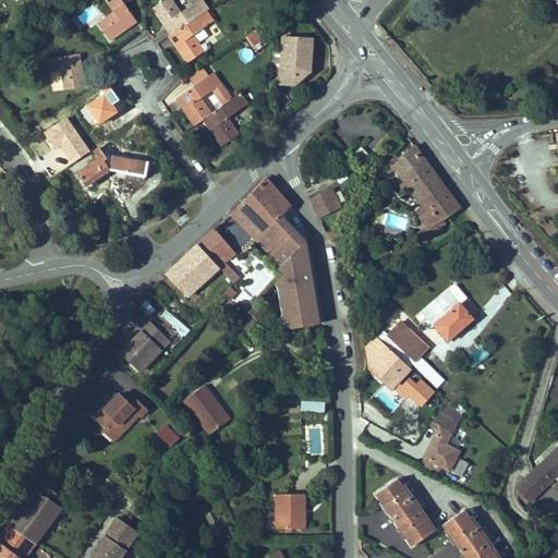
[(113,12),(105,0),(101,0),(95,4),(105,17),(113,12)]
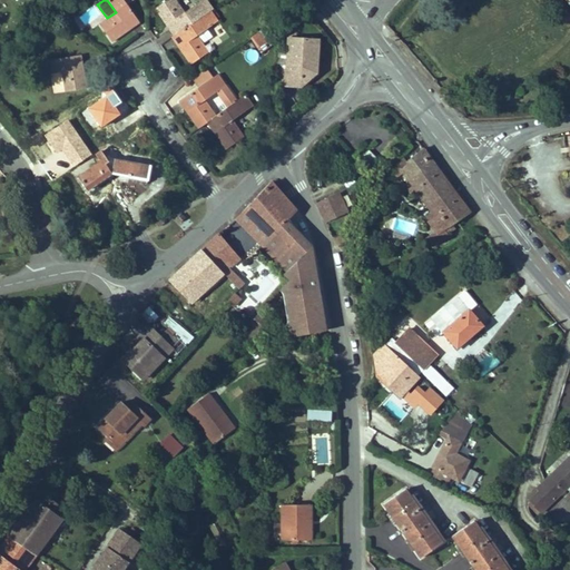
[(140,22),(127,5),(133,0),(107,0),(116,12),(107,18),(99,23),(112,41),(129,30),(127,27),(130,25),(133,28),(140,22)]
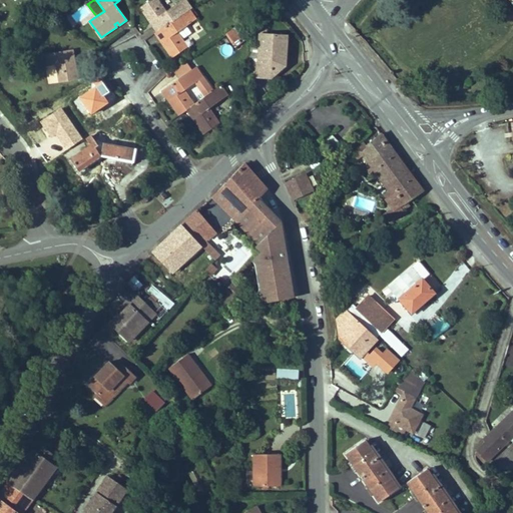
[(189,9),(191,7),(186,0),(182,0),(166,11),(158,0),(150,0),(140,8),(150,23),(153,21),(155,23),(152,26),(156,32),(189,9)]
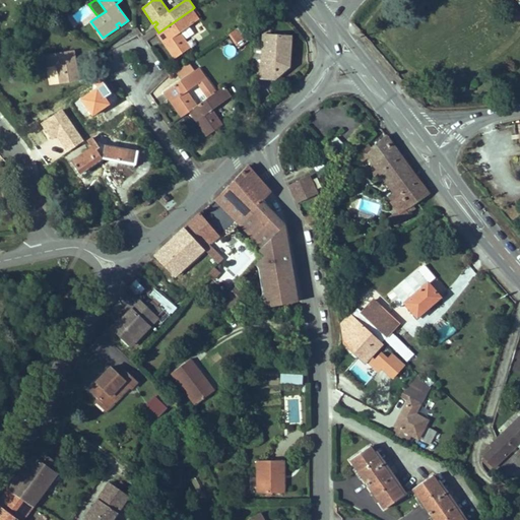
[(83,7),(74,14),(79,21),(88,14),(83,7)]
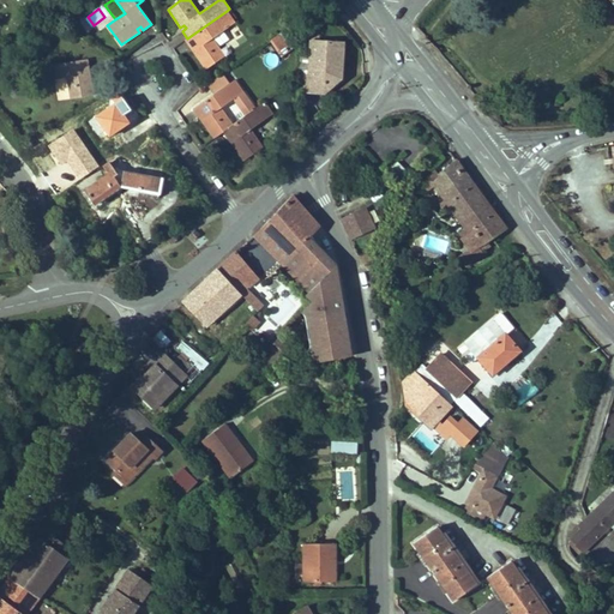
[(227,11),(187,38),(185,40),(191,48),(194,46),(197,48),(193,52),(206,70),(226,55),(212,38),(235,23),(227,11)]
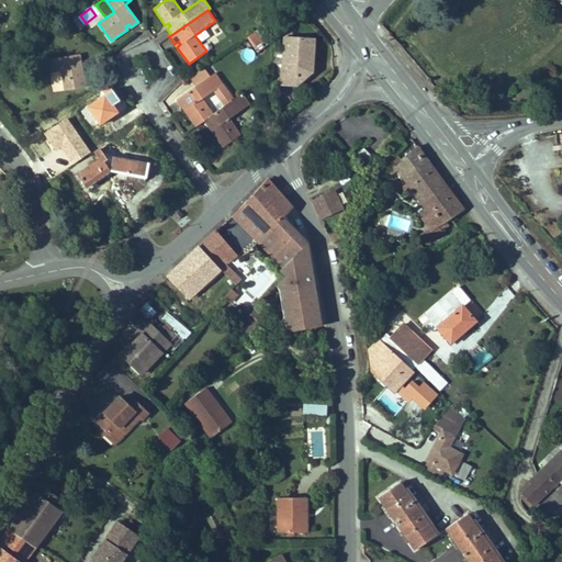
[(312,71),(314,38),(292,37),(292,30),(287,30),(284,51),(277,51),(274,83),(298,85),(312,71)]
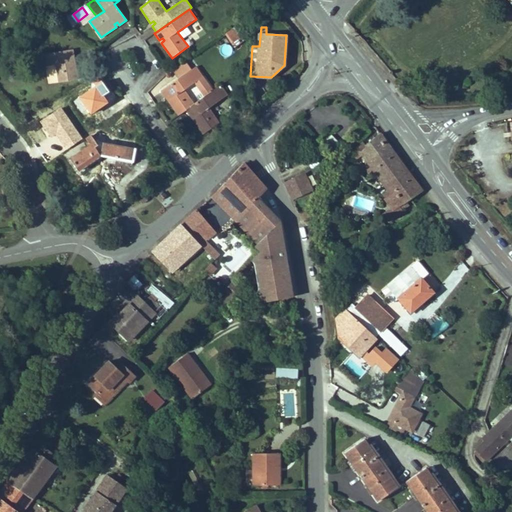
[(242,42),(232,28),(226,33),(236,46),(242,42)]
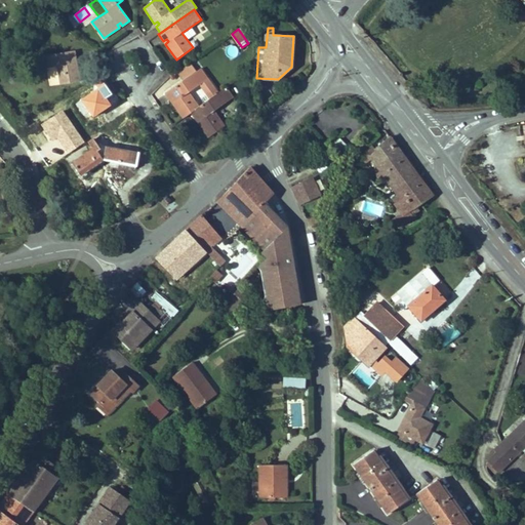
[(78,66),(75,50),(44,56),(46,68),(56,66),(59,84),(81,80),(78,66)]
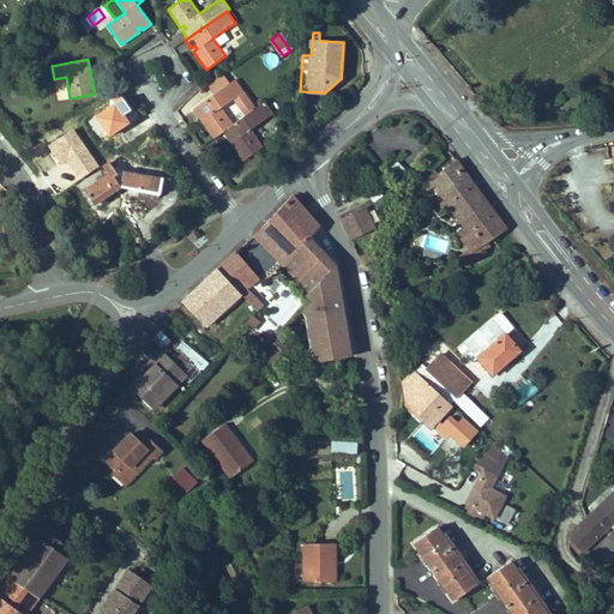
[(230,83),(223,73),(208,85),(214,95),(230,83)]
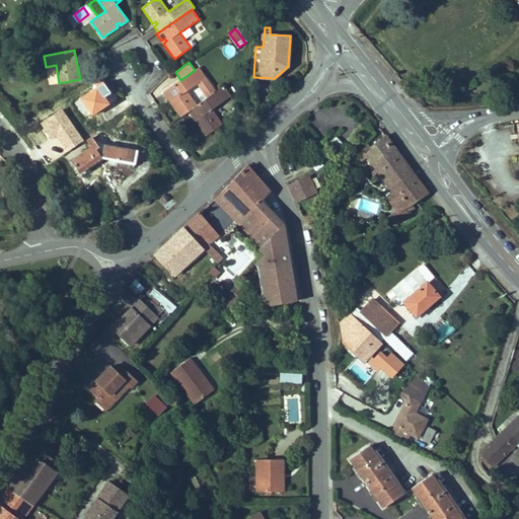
[(198,83),(206,77),(199,67),(195,70),(180,80),(163,92),(168,98),(171,96),(173,99),(170,101),(180,117),(189,112),(197,105),(187,91),(198,83)]
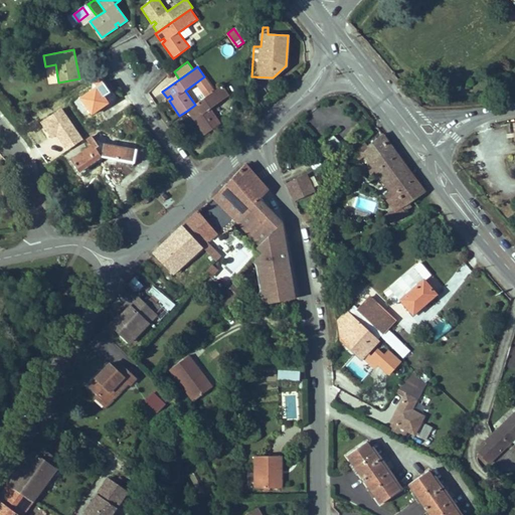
[(214,91),(204,76),(196,82),(206,97),(214,91)]
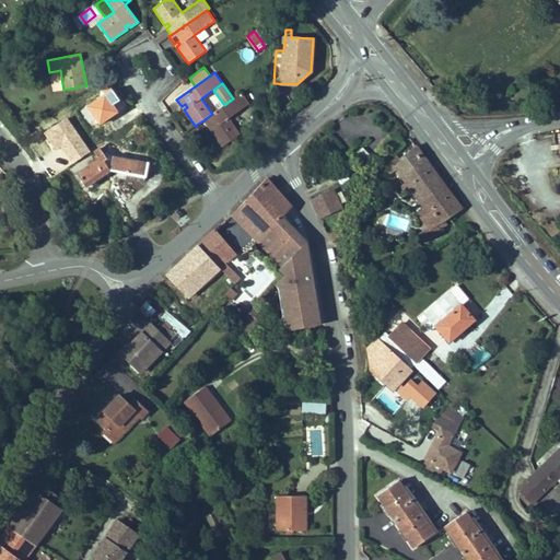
[(240,133),(229,118),(249,104),(242,93),(233,98),(224,105),(212,114),(203,120),(222,147),(240,133)]
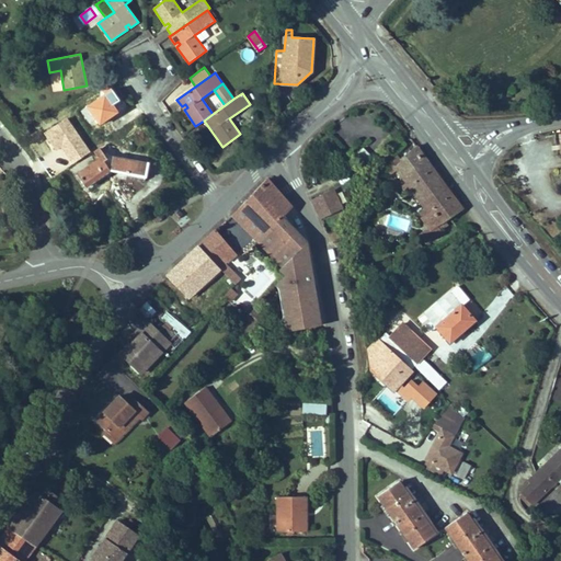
[(391,137),(400,129),(395,124),(386,132),(391,137)]
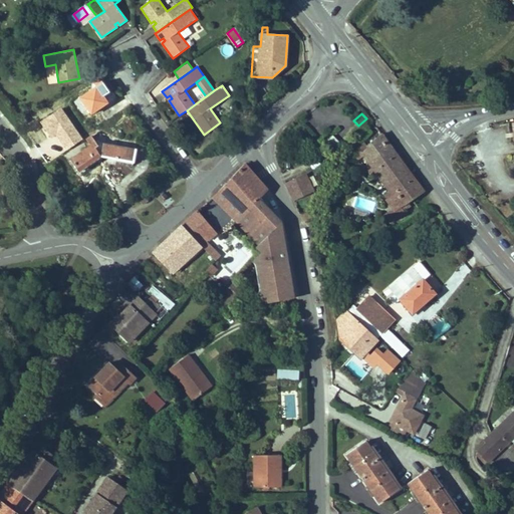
[(104,144),(105,135),(96,133),(91,136),(97,145),(100,143),(104,144)]
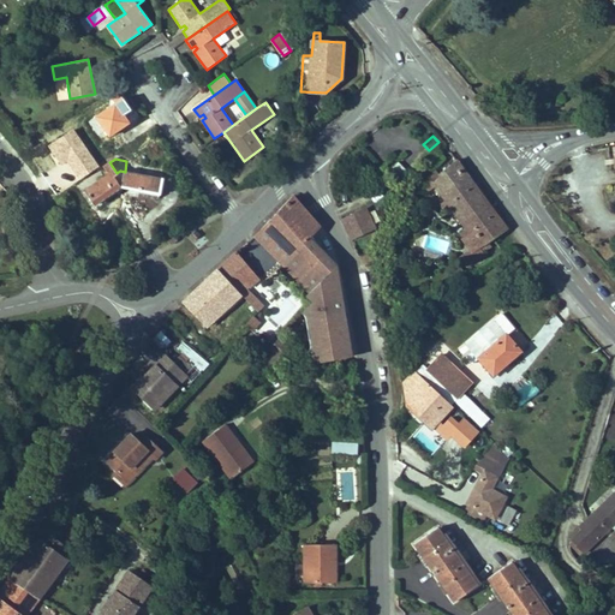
[(441,175),(433,181),(445,198),(448,203),(475,184),(457,160),(440,174),(441,175)]
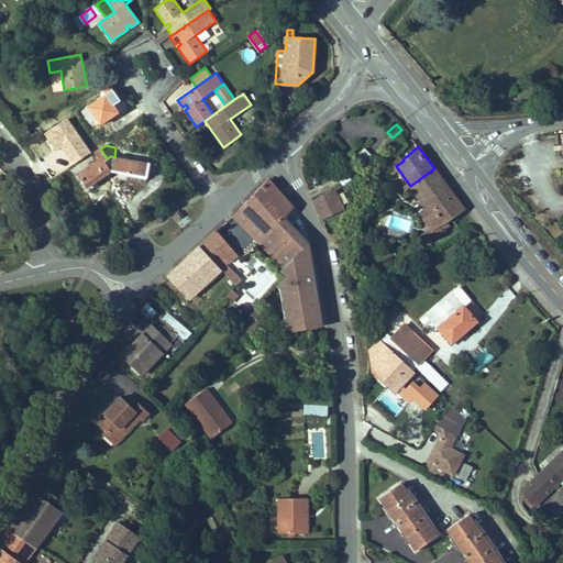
[(86,187),(110,170),(146,177),(148,164),(114,157),(110,156),(107,158),(100,148),(95,153),(100,159),(78,175),(86,187)]
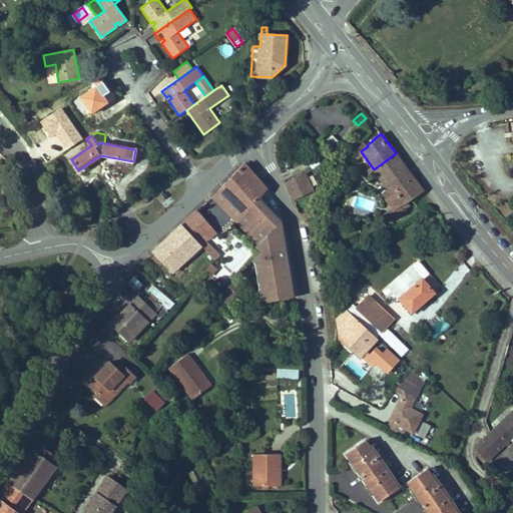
[(342,145),(333,135),(327,137),(323,141),(328,146),(327,148),(334,156),(339,151),(342,145)]
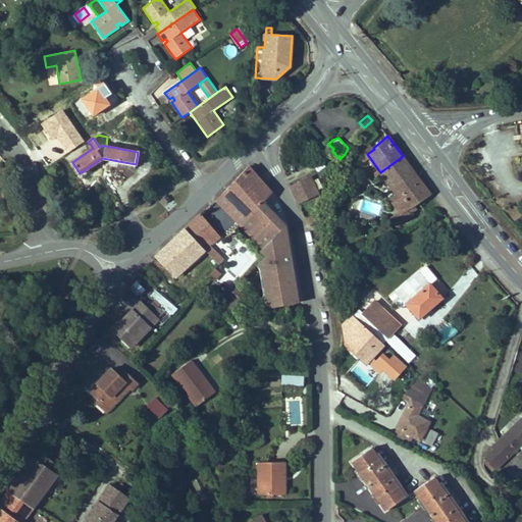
[(338,161),(330,152),(325,157),(332,166),(338,161)]
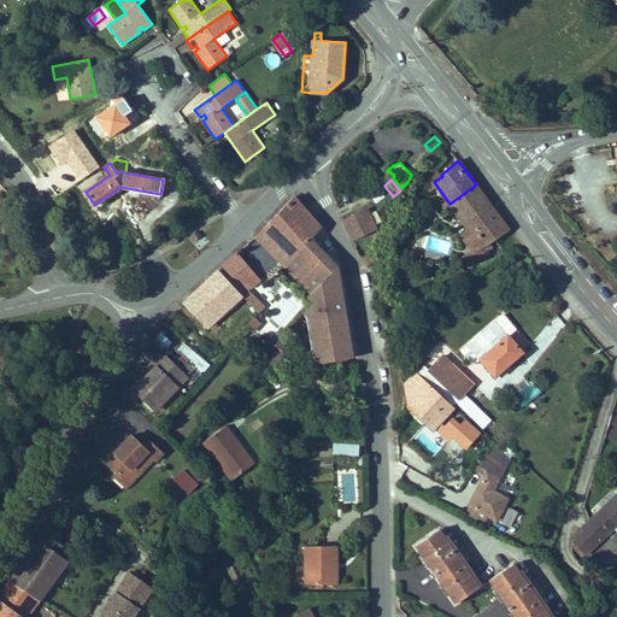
[(510,230),(476,184),(450,204),(471,233),(464,239),(475,252),(481,259),(486,256),(485,252),(493,246),(491,242),(510,230)]
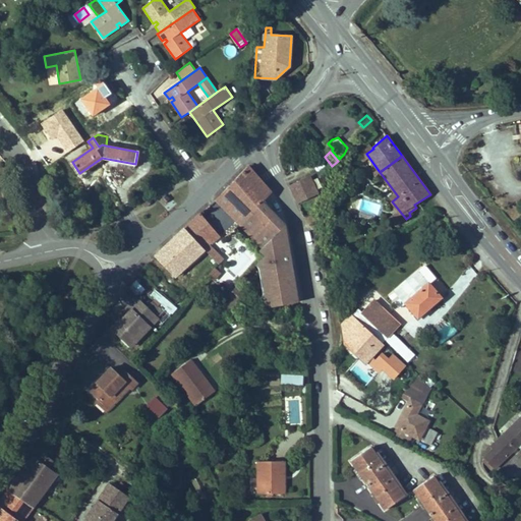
[(247,167),(228,187),(252,213),(263,201),(271,193),(257,177),(247,167)]
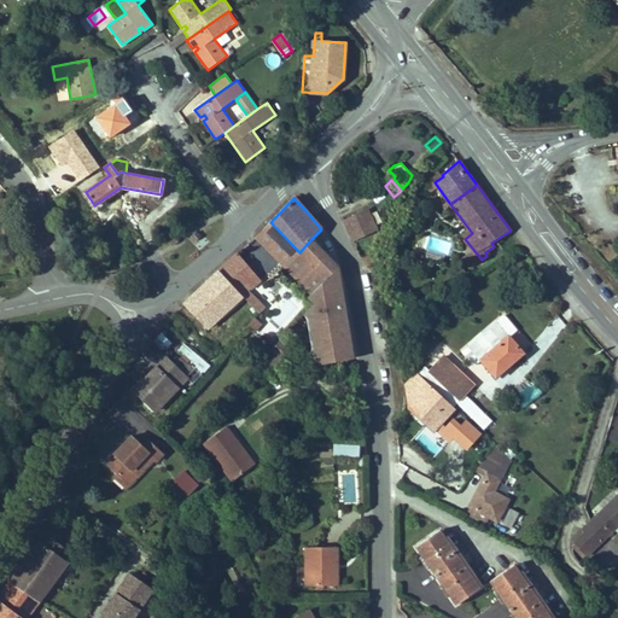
[(367,210),(344,221),(353,240),(375,228),(367,210)]
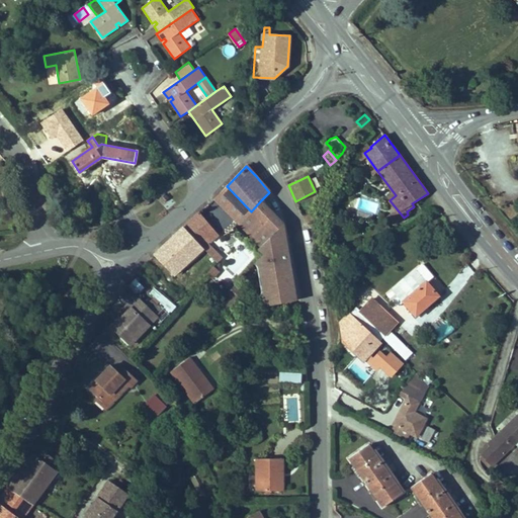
[(251,211),(227,186),(216,198),(239,223),(251,211)]
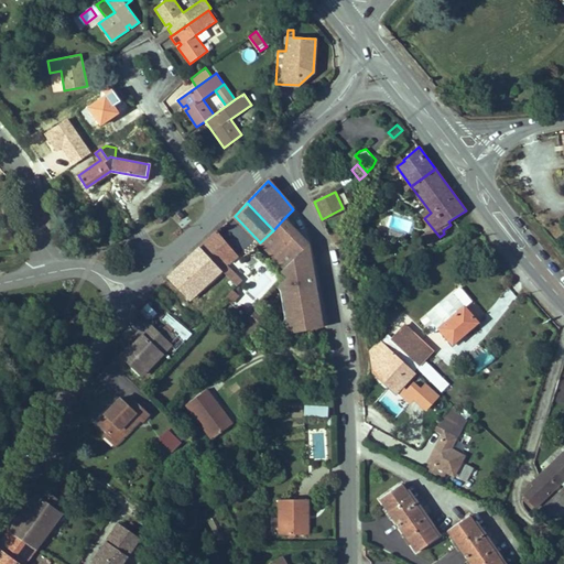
[(273,230),(260,242),(284,268),(281,271),(286,277),(279,284),(283,289),(288,321),(284,324),(292,333),(322,327),(312,264),(307,245),(284,218),(273,230)]
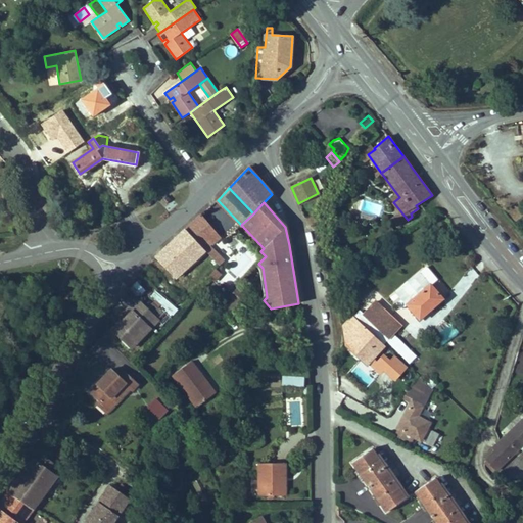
[(397,226),(408,220),(402,214),(393,220),(397,226)]
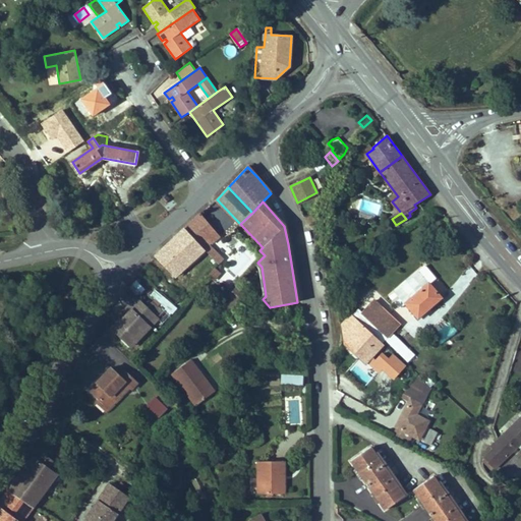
[(191,222),(185,228),(204,249),(211,256),(215,252),(209,245),(219,236),(199,215),(191,222)]
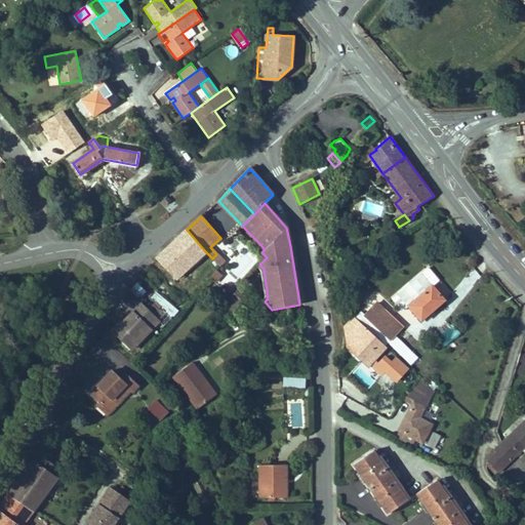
[(342,231),(347,227),(340,221),(337,227),(342,231)]
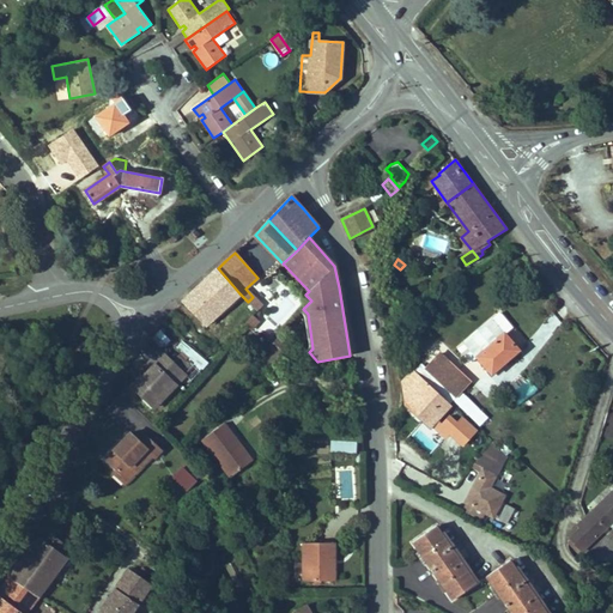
[(240,293),(218,268),(205,280),(183,302),(206,326),(240,293)]
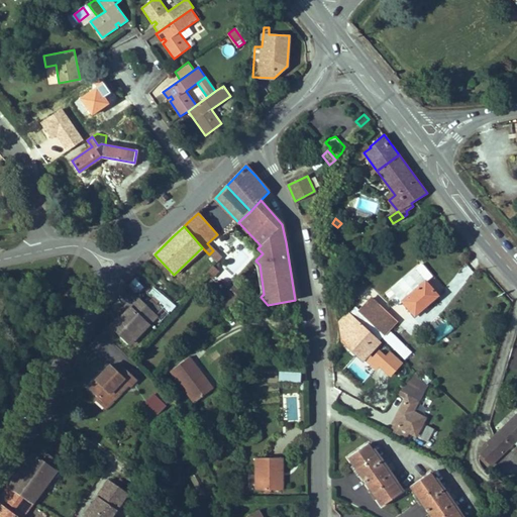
[(220,257),(213,250),(209,254),(216,262),(220,257)]
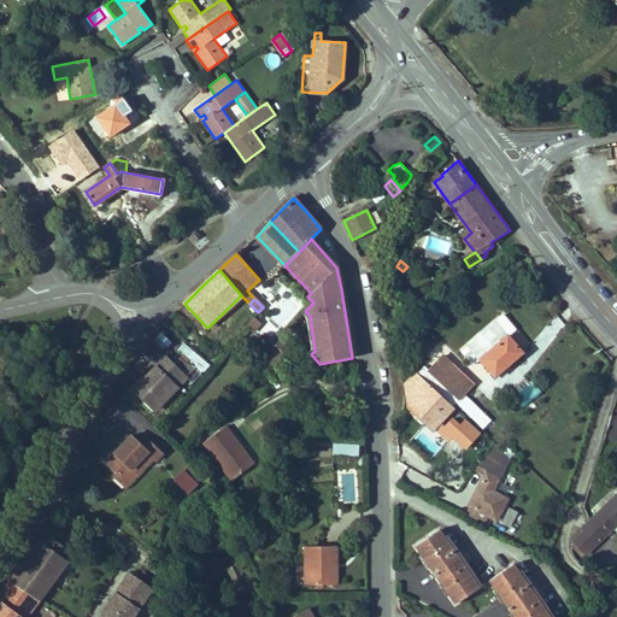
[(207,328),(184,304),(178,311),(201,334),(207,328)]
